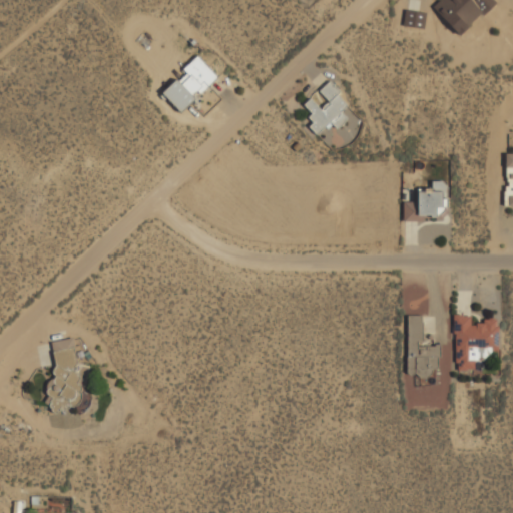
[(498,1),(497,0),(438,0),(431,7),(460,38),(498,1)]
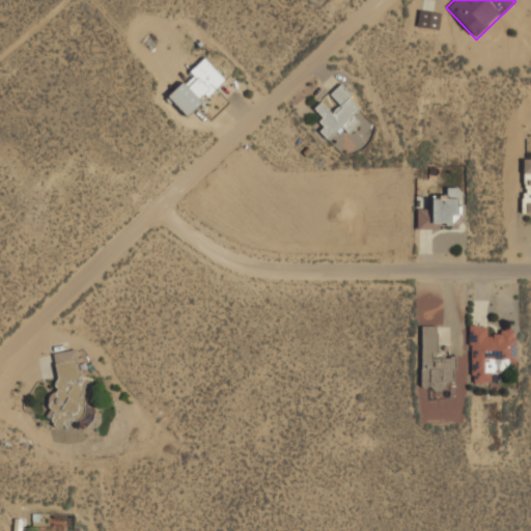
[(188,73),(194,80),(187,87),(182,82),(166,96),(187,118),(225,81),(202,58),(188,73)]
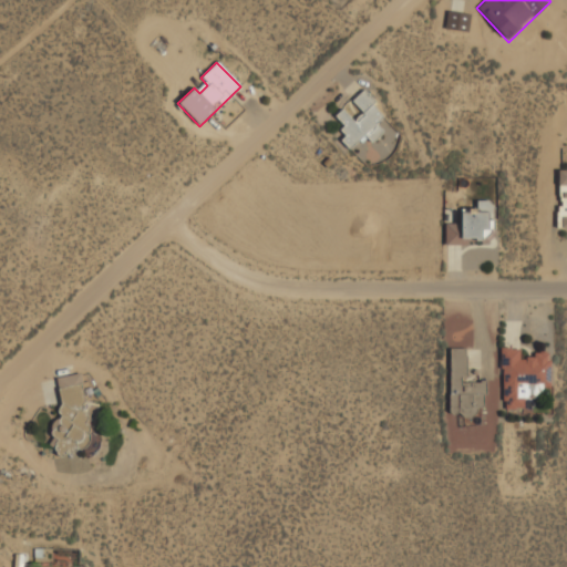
[(383,119),(366,90),(352,99),(361,114),(351,120),(344,109),(333,115),(347,135),(340,140),(347,150),(367,136),(371,143),(384,135),(377,123),(383,119)]
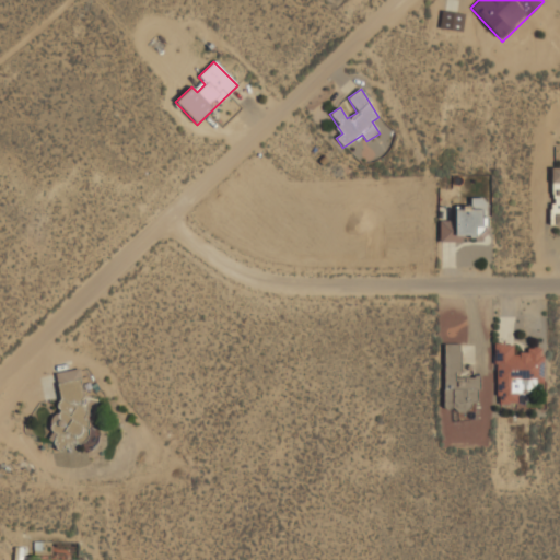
[(549,224),(559,224),(559,168),(550,168),(549,224)]
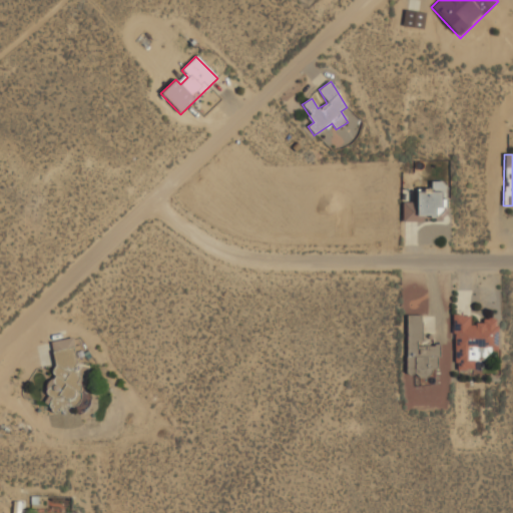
[(402,220),(445,221),(445,181),(429,181),(429,190),(416,190),(416,202),(402,202),(402,220)]
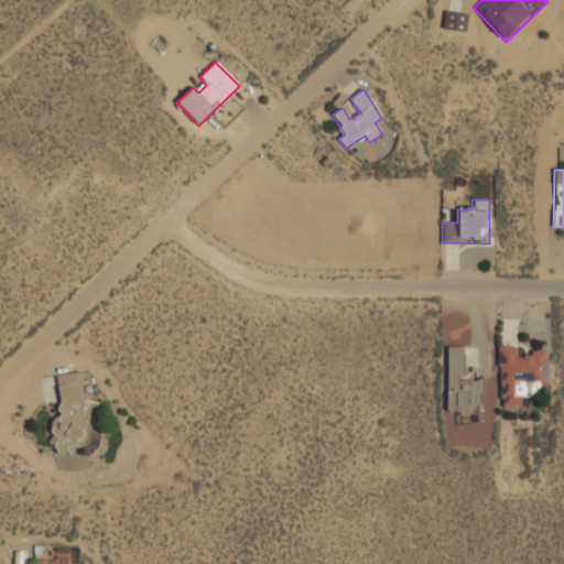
[(519,353),(518,346),(498,346),(499,407),(522,407),(522,394),(538,394),(538,386),(546,386),(546,351),(519,353)]
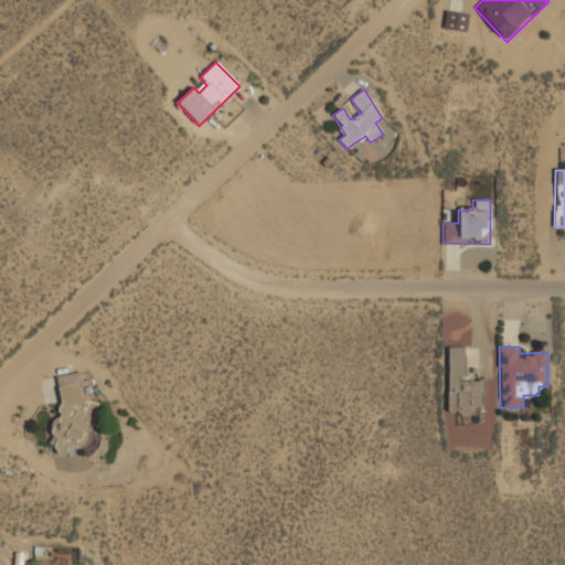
[(447,348),(447,415),(473,415),(473,406),(483,406),(483,381),(465,381),(464,348),(447,348)]
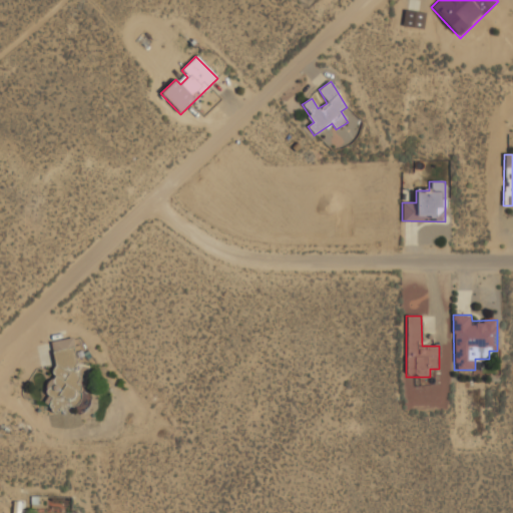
[(50,342),(54,366),(52,371),(52,373),(54,376),(52,380),(51,379),(48,381),(46,384),(45,393),(47,395),(43,403),(48,406),(49,407),(50,408),(50,411),(55,414),(57,411),(68,409),(68,407),(73,407),(78,404),(80,401),(81,396),(79,391),(80,388),(79,384),(76,383),(79,379),(78,376),(71,371),(77,363),(72,339),(50,342)]
